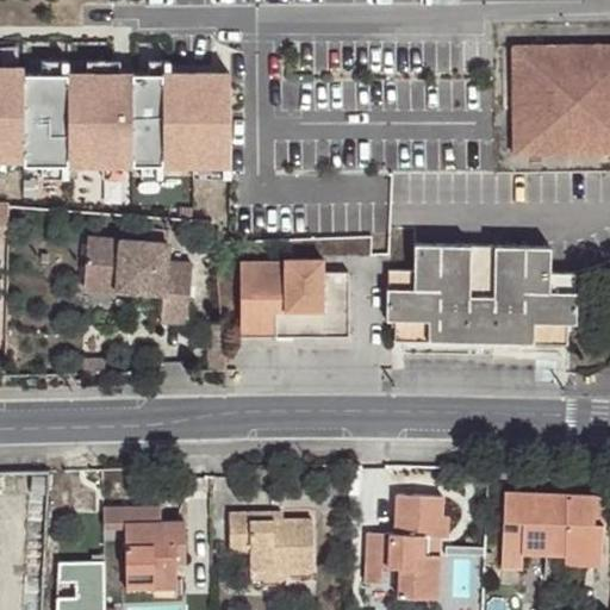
[(609,47),(505,48),(505,155),(609,155),(609,47)]
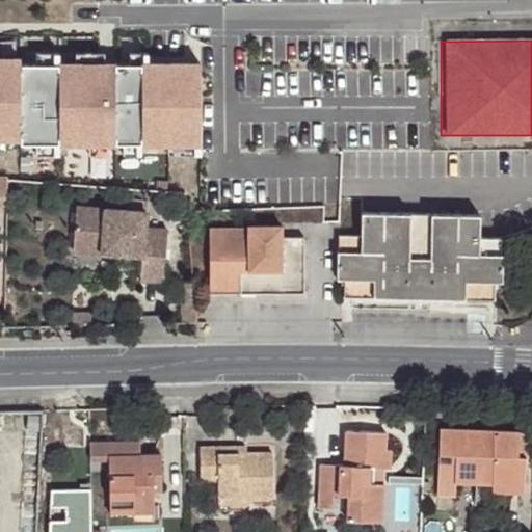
[(36,53),(36,63),(59,63),(59,53),(36,53)]
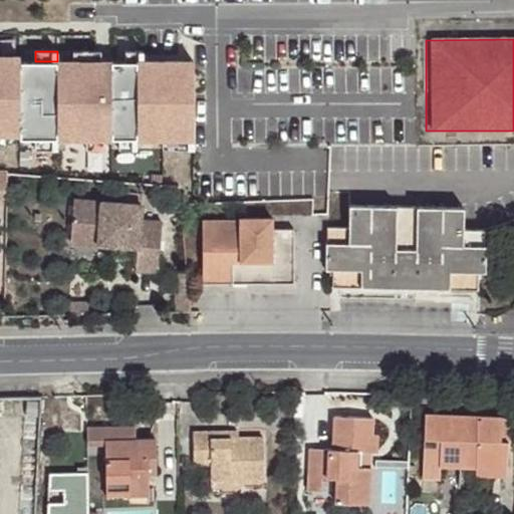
[(73,51),(73,62),(111,62),(111,58),(101,58),(101,51),(73,51)]
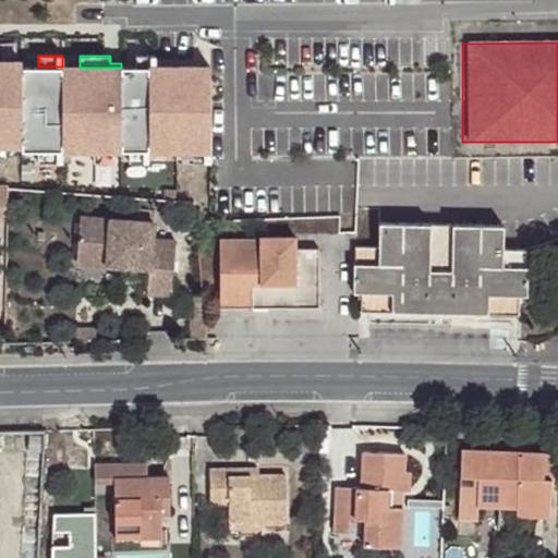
[(137,57),(137,68),(157,68),(157,57),(137,57)]
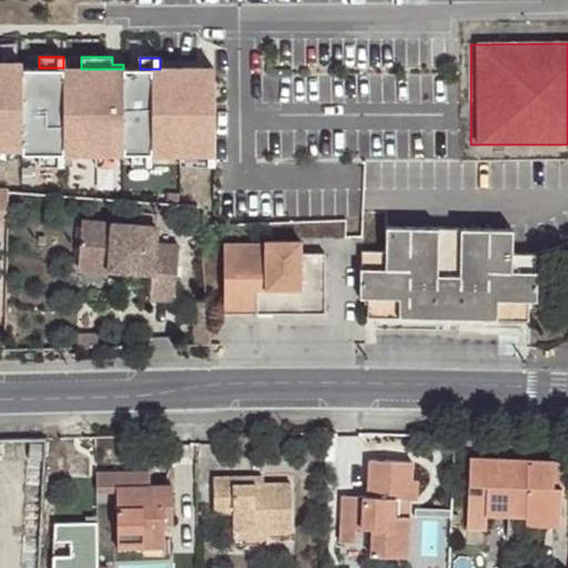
[(0,148),(21,148),(21,153),(215,154),(215,69),(160,69),(140,69),(123,69),(81,69),(63,68),(39,68),(21,68),(21,62),(0,62),(0,148)]
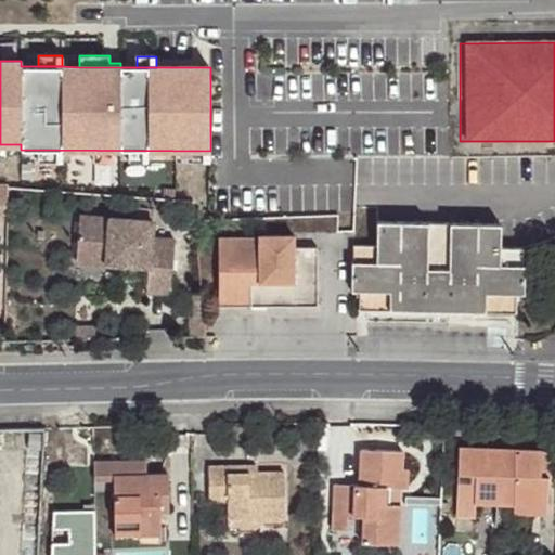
[(125,256),(124,263),(150,267),(147,293),(170,294),(175,241),(155,239),(155,221),(80,215),(77,260),(108,263),(108,255),(125,256)]
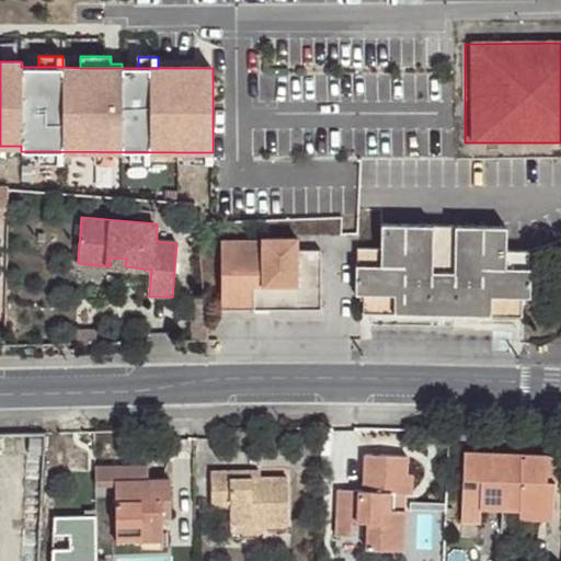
[(444,304),(444,228),(381,226),(380,250),(358,250),(357,295),(363,296),(393,296),(393,315),(409,316),(433,316),(433,302),(444,304)]
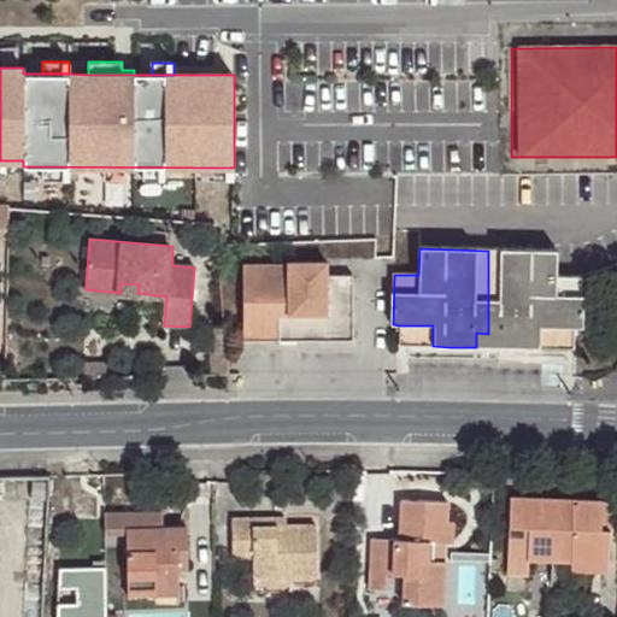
[(554,251),(488,251),(488,334),(498,334),(497,347),(573,348),(571,328),(580,328),(580,278),(554,277),(554,251)]
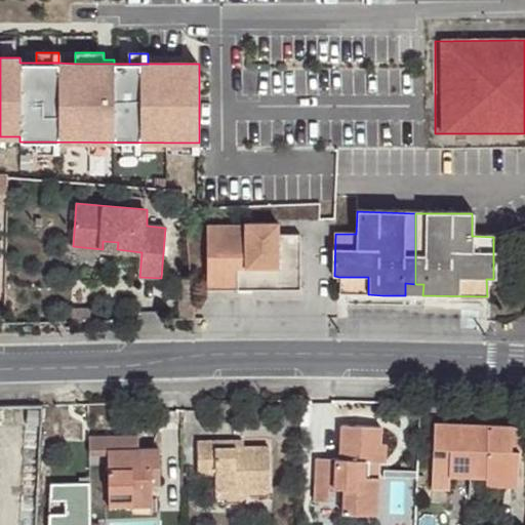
[(301,290),(301,231),(280,231),(280,224),(247,224),(246,229),(209,228),(209,290),(301,290)]
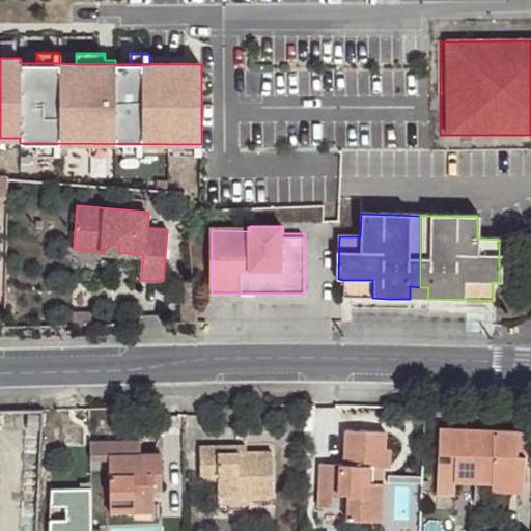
[(104,252),(118,252),(119,245),(104,244),(104,252)]
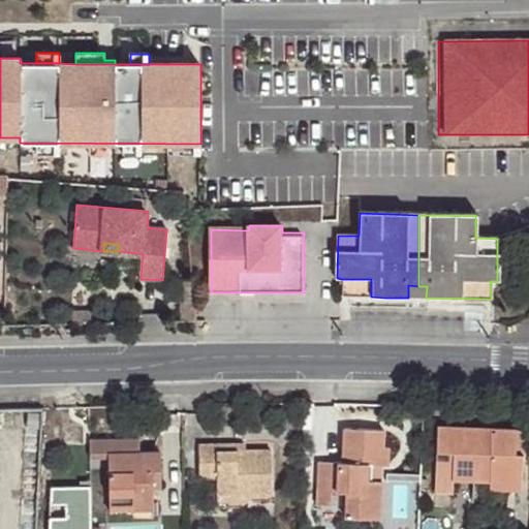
[(371,279),(342,279),(341,296),(371,297),(371,279)]
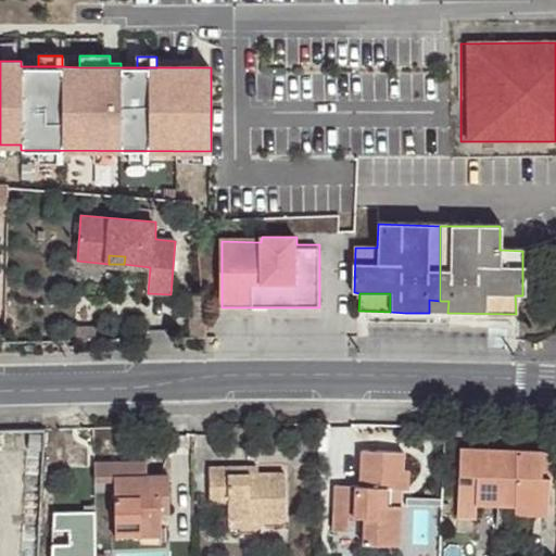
[(429,313),(440,313),(440,301),(429,300),(429,313)]
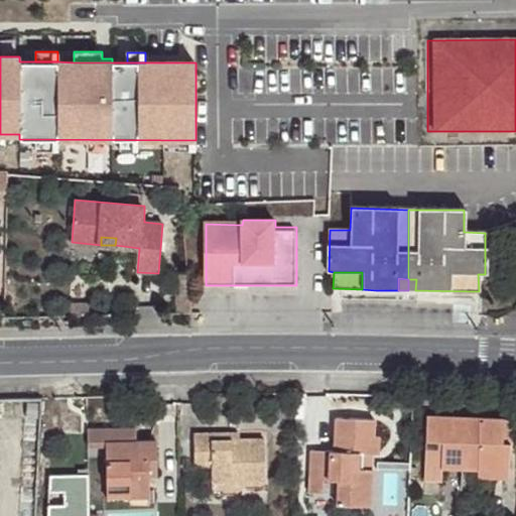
[(441,469),(479,470),(509,471),(510,442),(503,442),(503,419),(427,416),(424,480),(441,481),(441,469)]
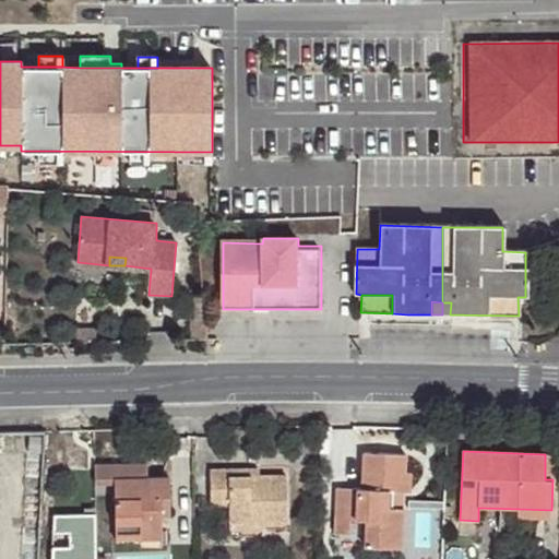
[(392,491),(403,491),(408,491),(409,473),(404,472),(404,455),(364,454),(363,490),(337,489),(336,533),(349,534),(351,520),(366,520),(366,546),(402,547),(403,509),(392,508),(392,491)]
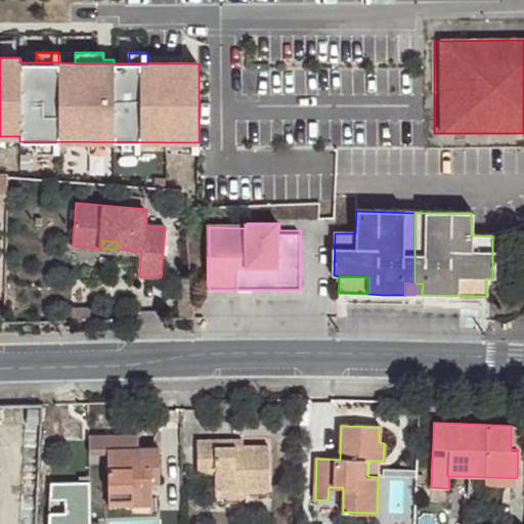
[(519,426),(511,426),(511,449),(518,449),(519,426)]
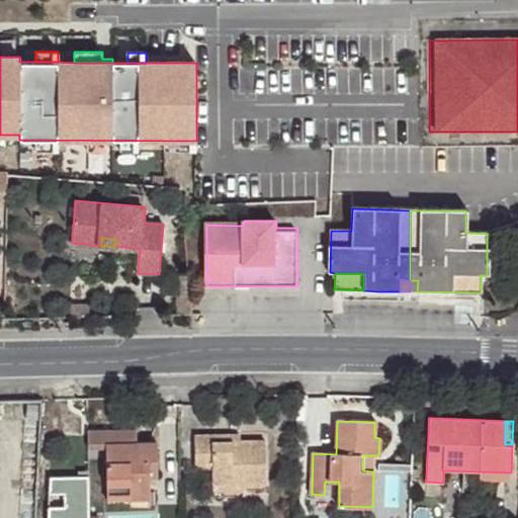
[(130,492),(149,492),(149,478),(155,477),(155,443),(135,443),(135,430),(90,430),(90,448),(107,448),(108,499),(130,499),(130,492)]
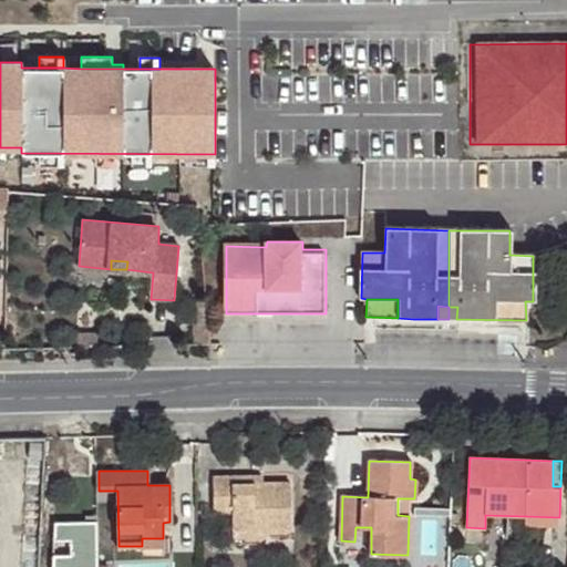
[(235,483),(235,476),(216,476),(216,512),(233,513),(233,537),(290,537),(290,483),(261,483),(235,483)]
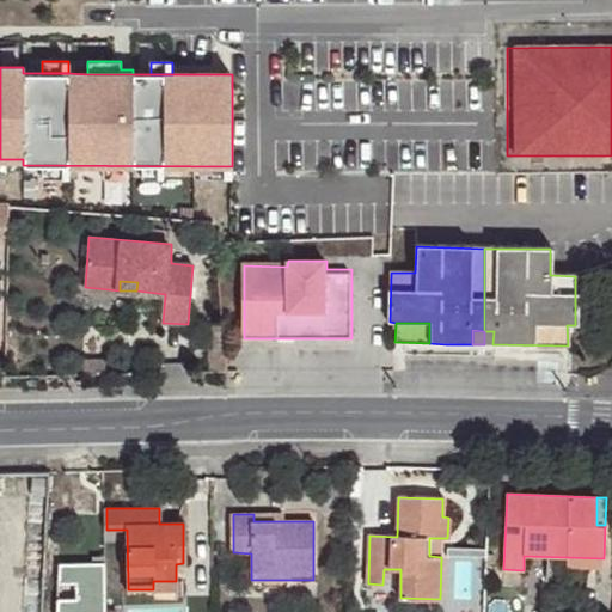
[(441,557),(441,538),(429,538),(429,556),(441,557)]
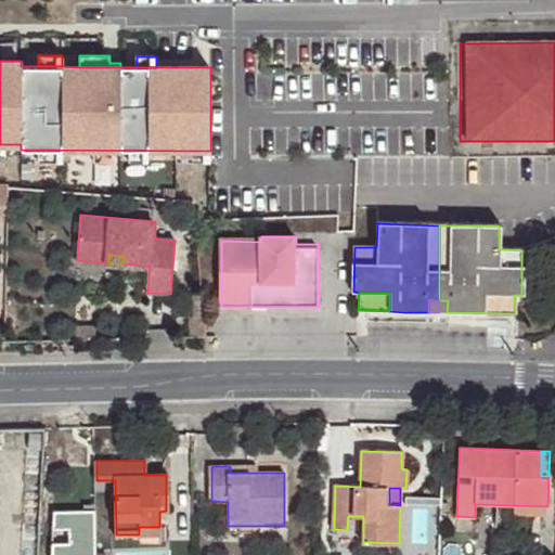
[(411,505),(400,505),(399,543),(410,543),(411,505)]
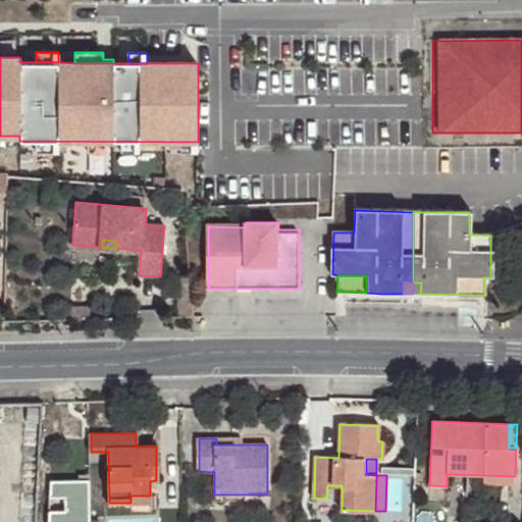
[(515,476),(484,475),(483,483),(514,484),(515,476)]
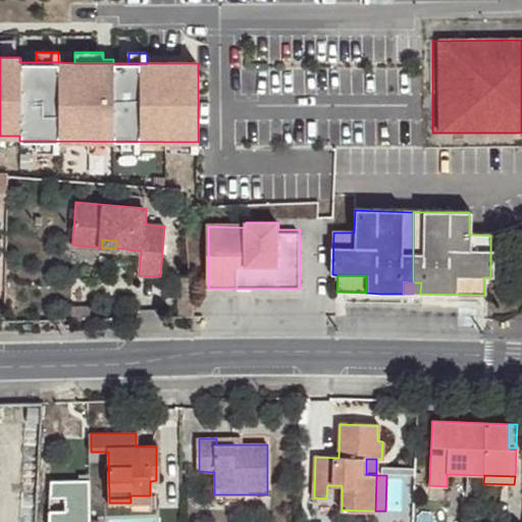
[(91,521),(92,476),(49,476),(49,521),(91,521)]
